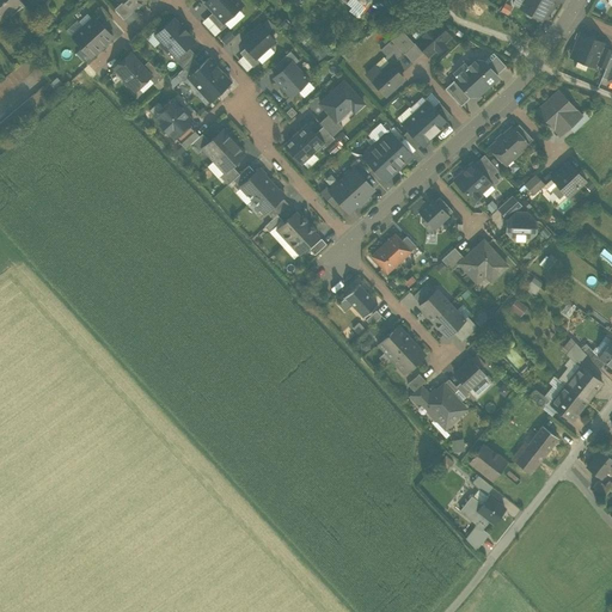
[(0,0),(0,23),(13,12),(11,10),(22,1),(20,0),(0,0)]
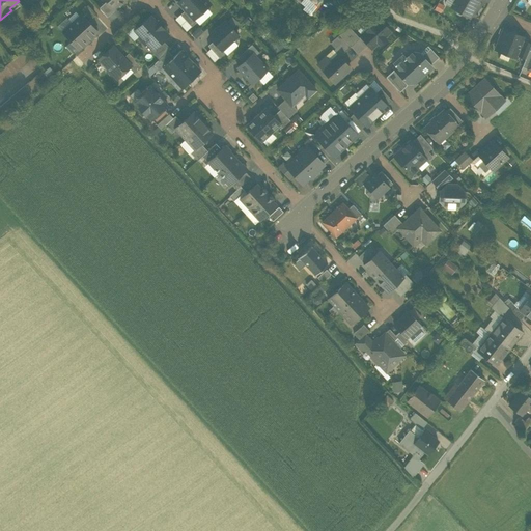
[(123,2),(126,0),(124,0),(105,0),(107,1),(114,9),(114,8),(122,1),(123,2)]
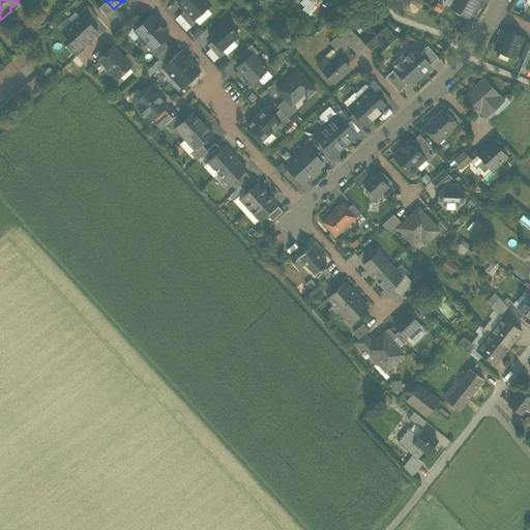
[(184,10),(193,19),(194,19),(209,4),(206,0),(180,0),(178,3),(184,10)]
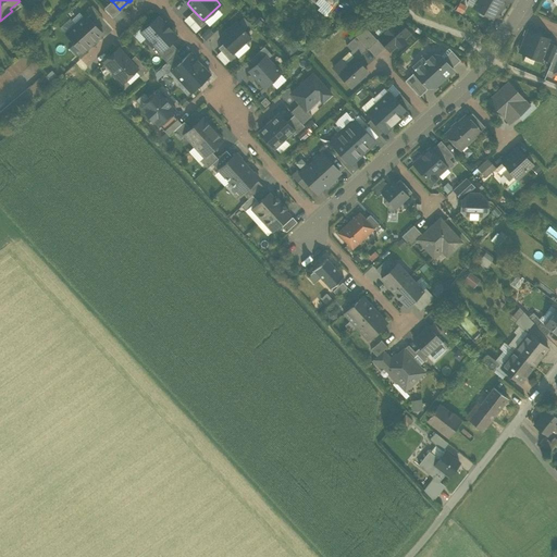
[(314,0),(316,0),(326,10),(335,0),(314,0)]
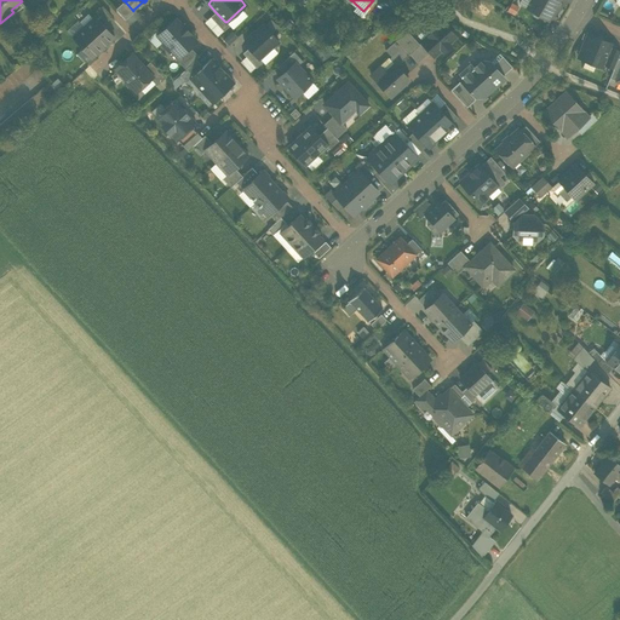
[(532,0),(528,6),(533,9),(532,11),(533,15),(537,17),(540,16),(547,21),(558,0),(532,0)]
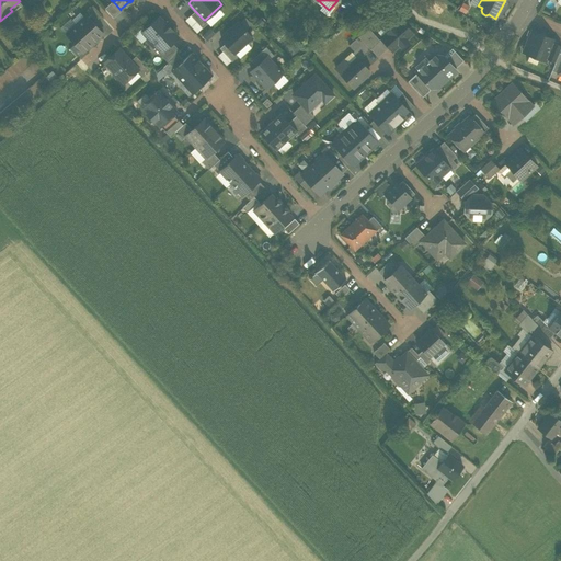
[(10,9),(12,11),(22,3),(20,1),(10,9)]
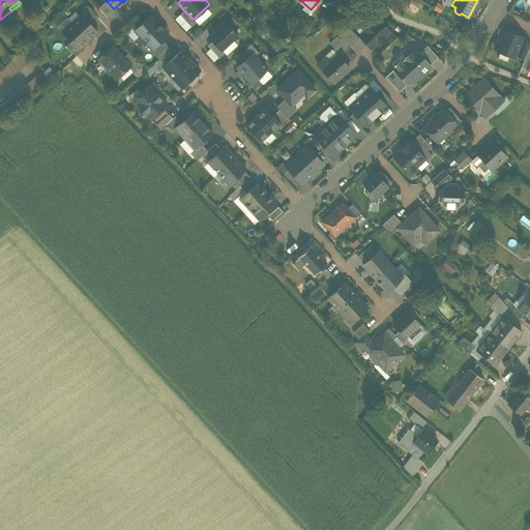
[(98,8),(107,17),(115,10),(114,8),(114,9),(107,1),(98,8)]
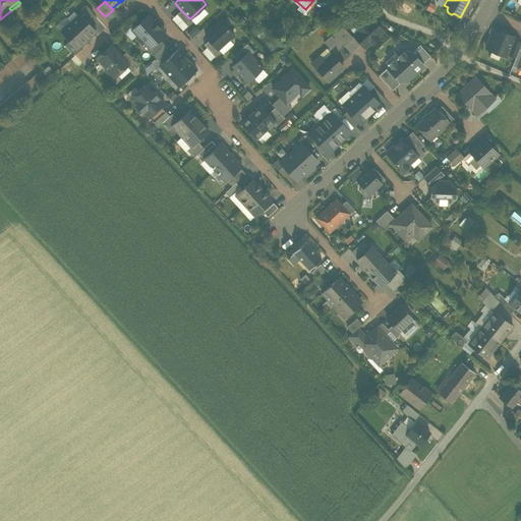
[(80,10),(89,19),(93,15),(84,6),(80,10)]
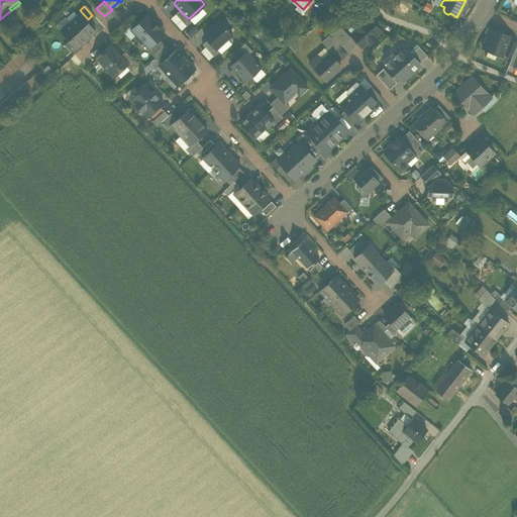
[(176,14),(186,26),(192,21),(189,18),(188,18),(180,10),(176,14)]
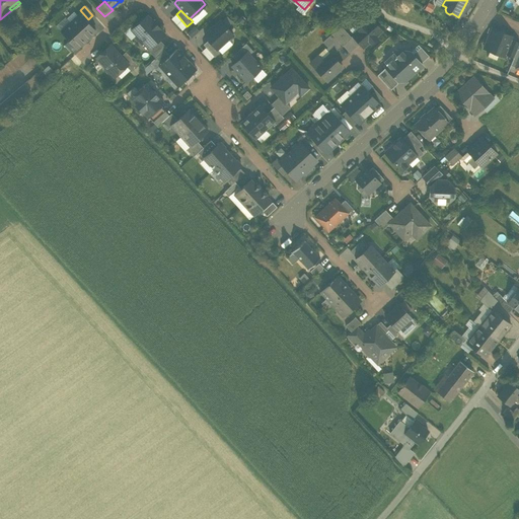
[(80,14),(70,22),(86,40),(95,31),(80,14)]
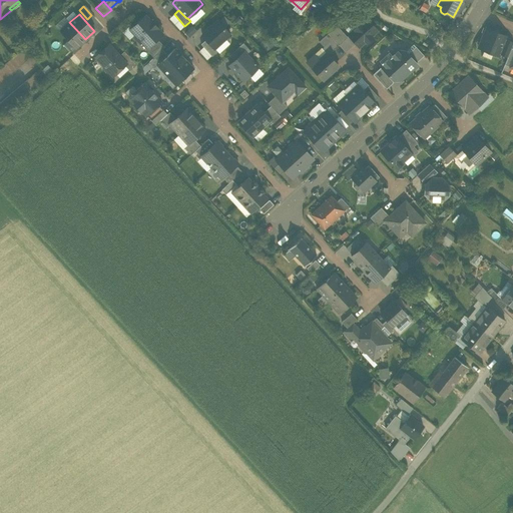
[(179,30),(184,26),(174,14),(169,19),(179,30)]
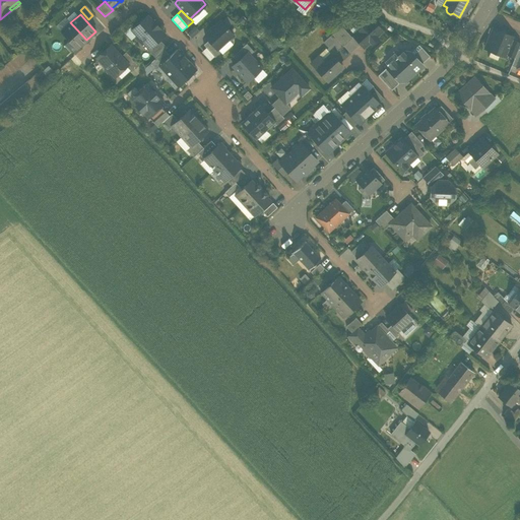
[(148,47),(149,48),(158,39),(164,35),(147,16),(133,29),(137,35),(136,36),(143,44),(144,43),(148,47)]
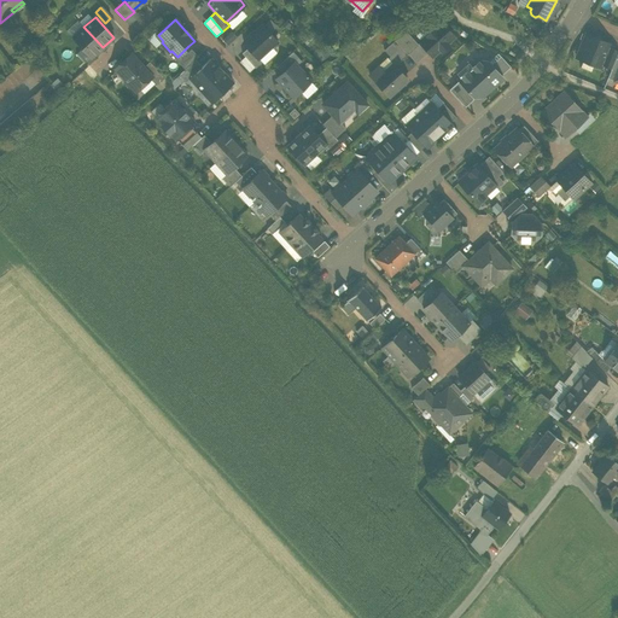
[(419,42),(432,57),(433,56),(439,50),(442,51),(449,45),(447,44),(454,38),(454,36),(441,22),(419,42)]
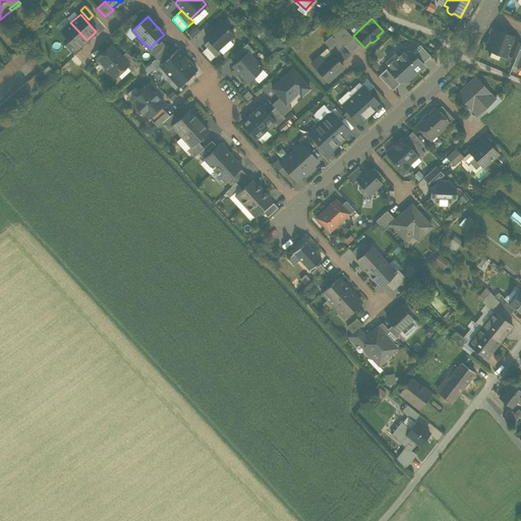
[(210,40),(218,49),(233,35),(221,21),(214,27),(214,26),(208,33),(209,33),(206,36),(210,40)]
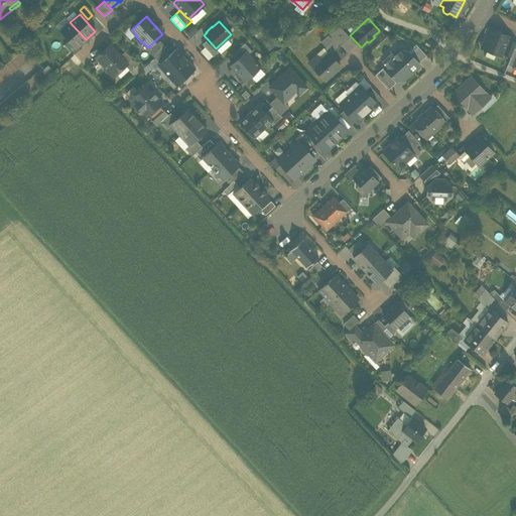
[(76,48),(86,39),(70,22),(60,31),(76,48)]
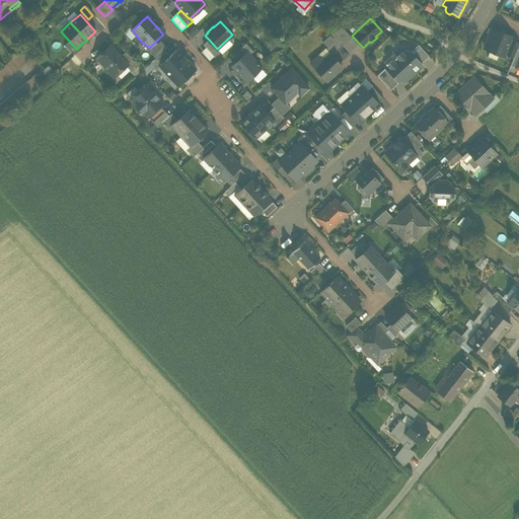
[(192,38),(199,30),(195,25),(188,32),(192,38)]
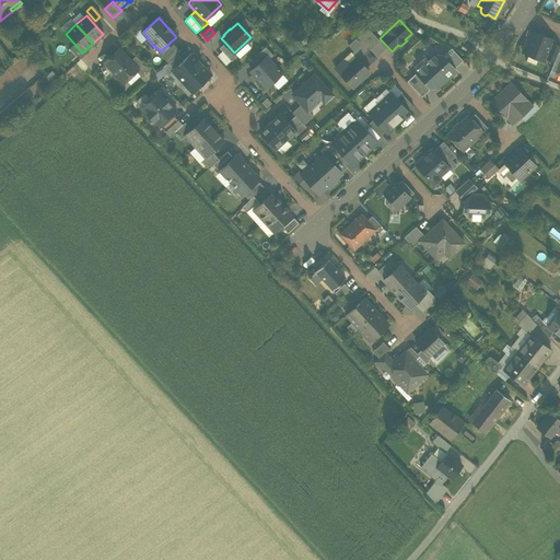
[(368,27),(358,36),(370,49),(380,41),(368,27)]
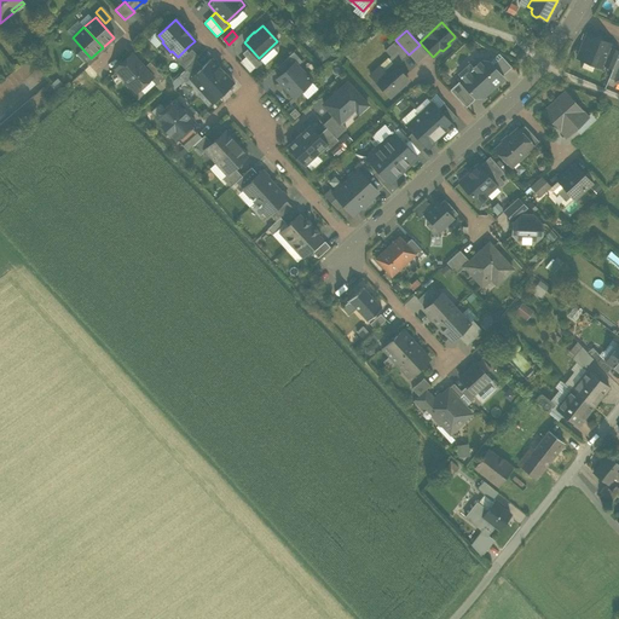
[(156,48),(162,42),(163,41),(158,35),(155,33),(148,39),(156,48)]
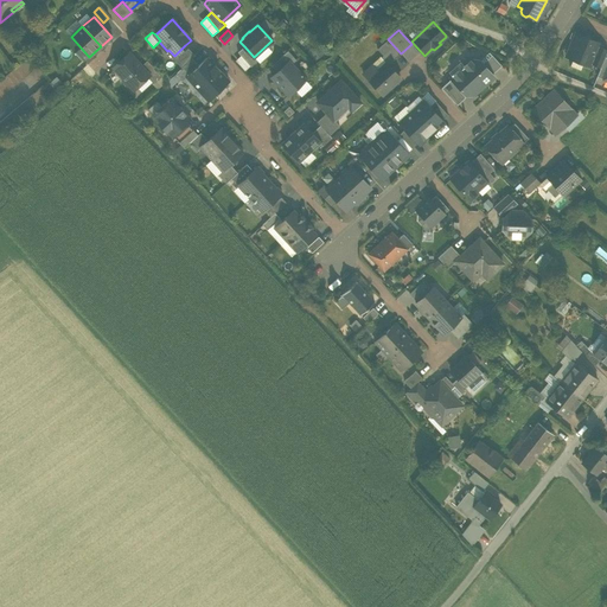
[(583,64),(589,66),(590,64),(598,46),(599,43),(592,40),(589,40),(585,39),(583,37),(576,33),(567,57),(573,59),(569,66),(581,71),(583,64)]
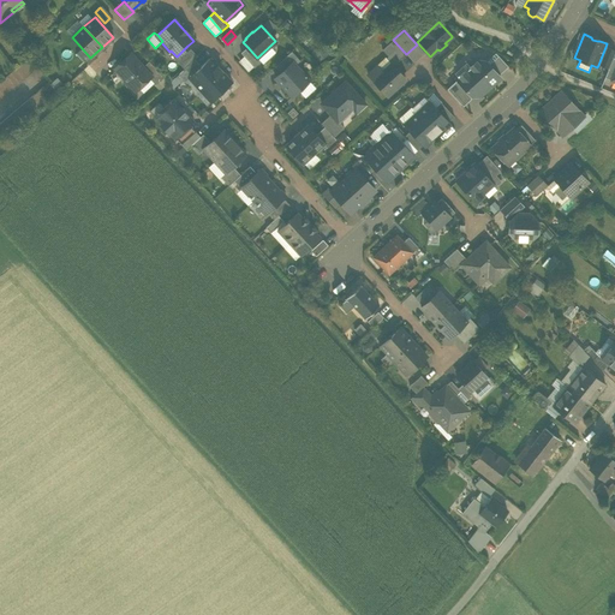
[(395,64),(406,54),(393,40),(382,49),(388,57),(395,64)]
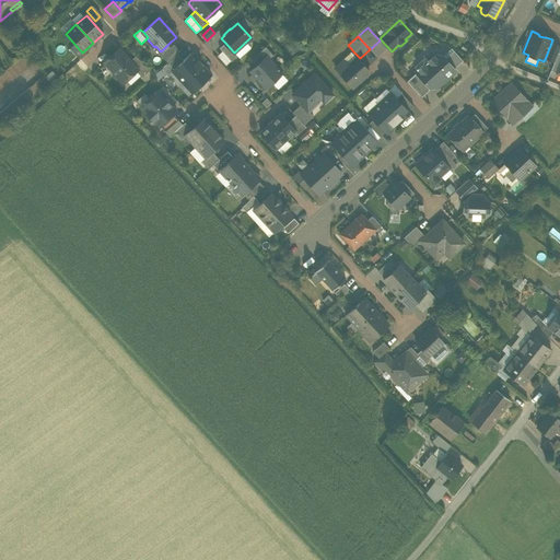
[(159,53),(167,62),(177,54),(179,51),(171,42),(161,51),(160,50),(159,53)]
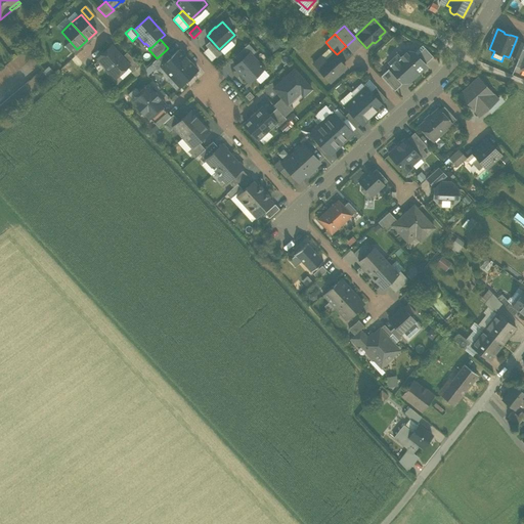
[(208,48),(216,57),(222,52),(219,49),(211,40),(205,45),(208,48)]
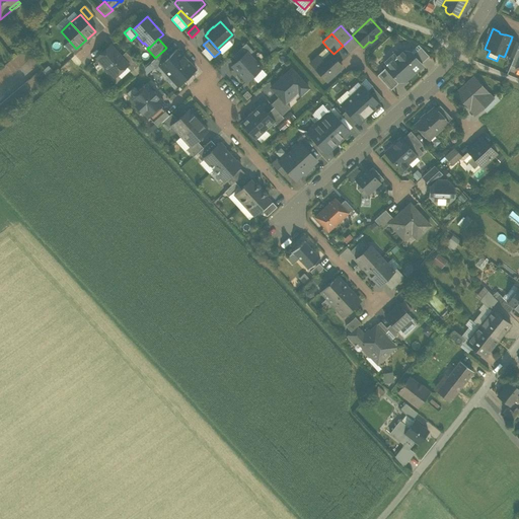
[(505,55),(513,58),(517,49),(518,44),(518,43),(511,40),(505,55)]
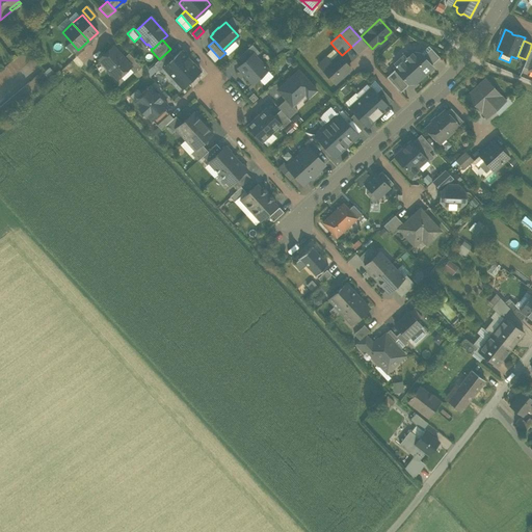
[(238,57),(242,62),(244,61),(245,61),(253,54),(256,56),(259,53),(251,45),(238,57)]
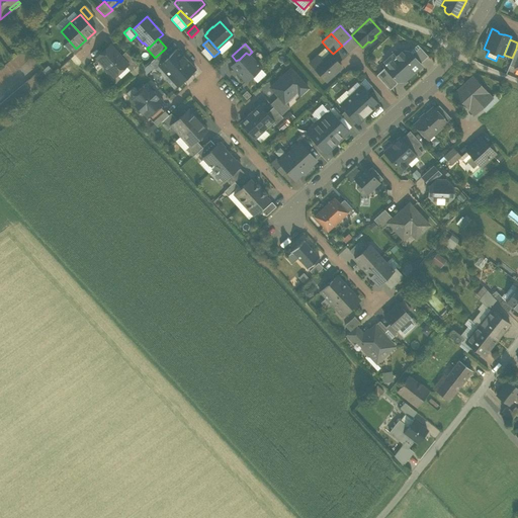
[(110,73),(113,76),(125,66),(127,64),(120,57),(110,46),(96,58),(104,66),(104,69),(107,73),(110,73)]
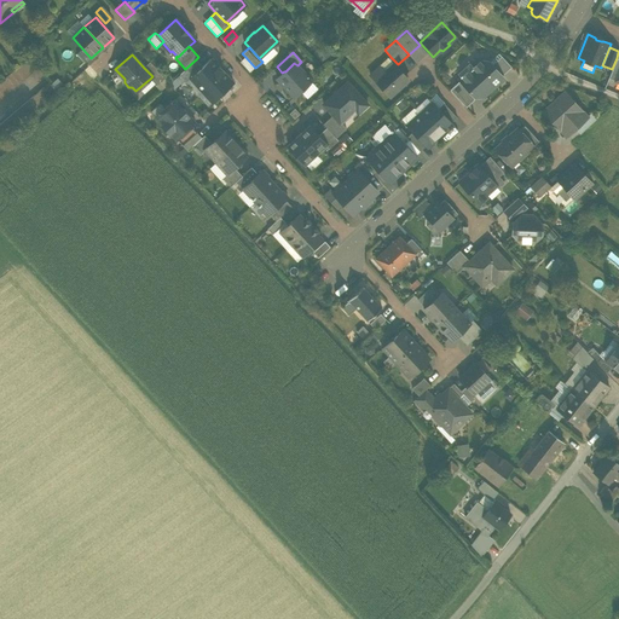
[(255,68),(246,57),(241,61),(250,73),(255,68)]
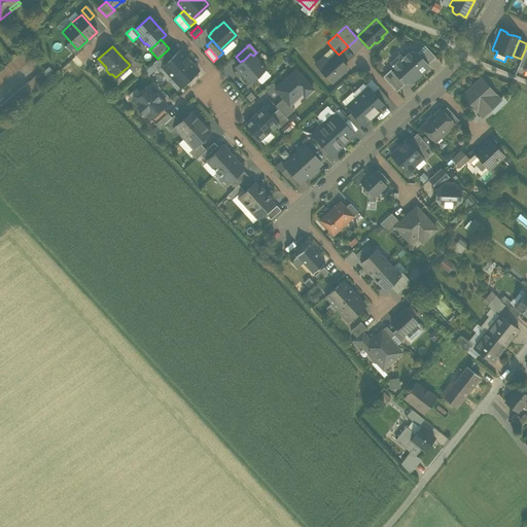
[(332,48),(322,58),(326,62),(335,55),(337,57),(339,55),(332,48)]
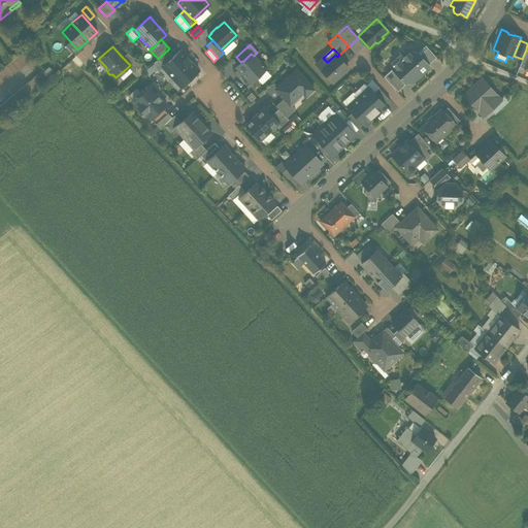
[(420,56),(428,65),(436,57),(428,48),(420,56)]
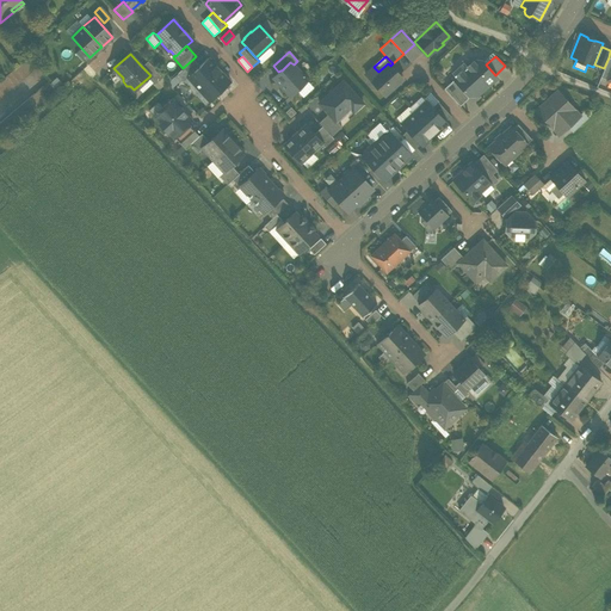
[(31,72),(36,68),(28,57),(23,62),(31,72)]
